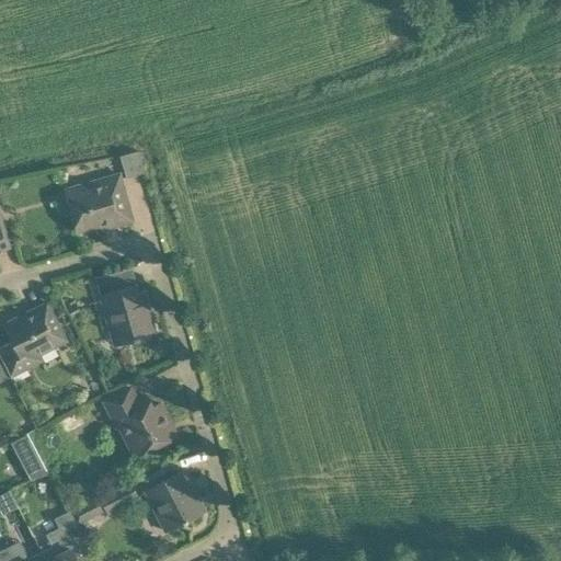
[(125,175),(144,170),(137,148),(118,152),(125,175)]
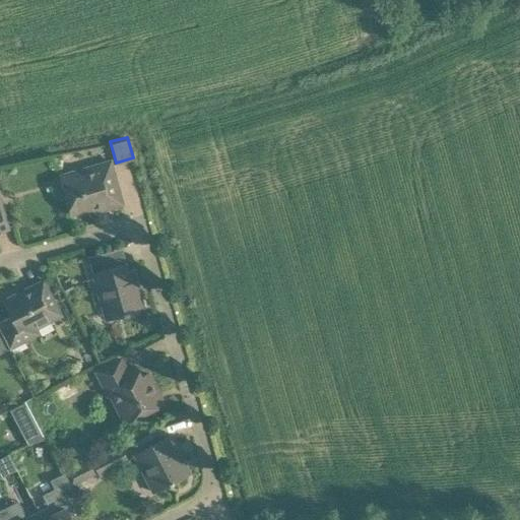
[(123,204),(118,185),(111,160),(60,175),(71,214),(106,204),(107,209),(123,204)]
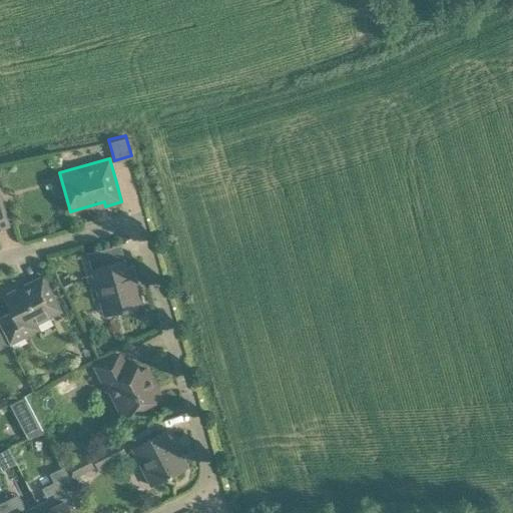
[(100,267),(96,251),(95,250),(82,254),(87,274),(92,273),(99,298),(104,316),(110,315),(127,310),(126,309),(141,305),(131,270),(125,272),(122,261),(100,267)]
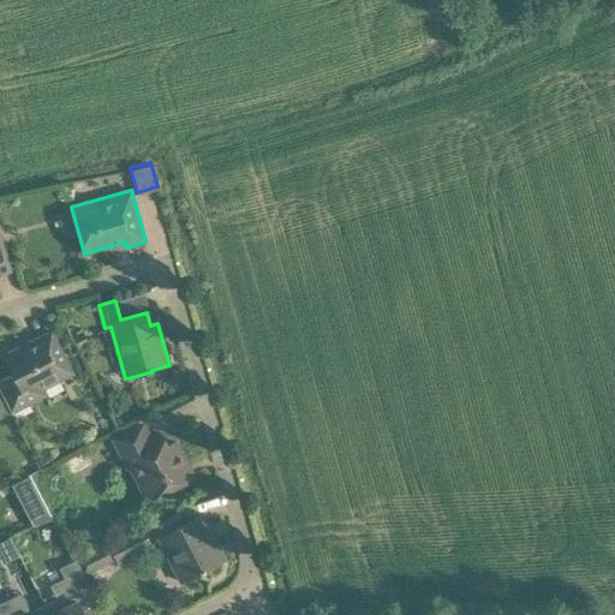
[(47,395),(43,387),(71,372),(51,332),(4,356),(12,372),(0,377),(0,390),(3,396),(12,413),(47,395)]
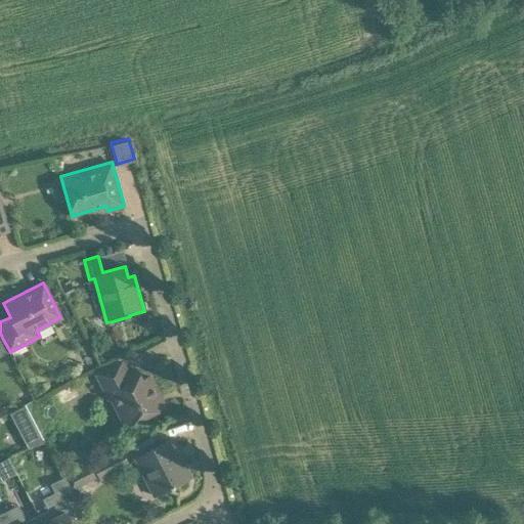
[(68,298),(76,294),(71,284),(61,288),(68,298)]
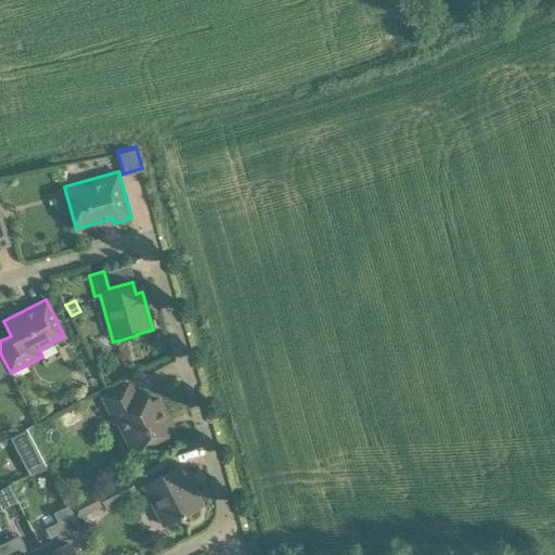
[(133,451),(155,440),(173,430),(158,399),(150,403),(144,390),(134,396),(128,384),(103,397),(115,422),(117,421),(133,451)]
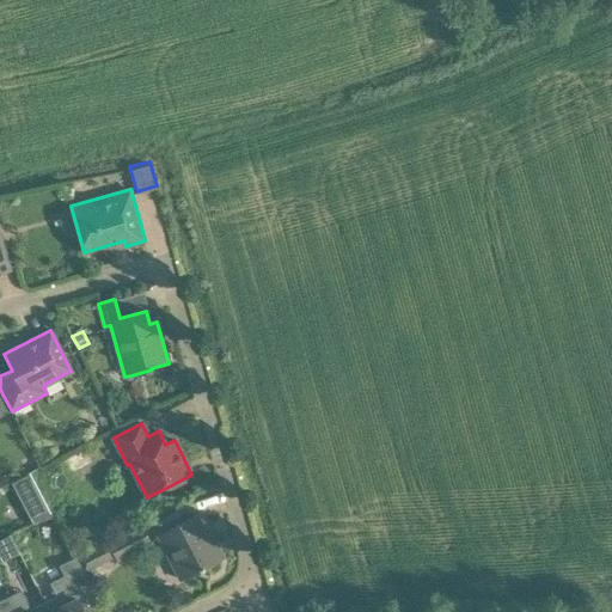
[(30,471),(12,479),(30,521),(48,513),(30,471)]
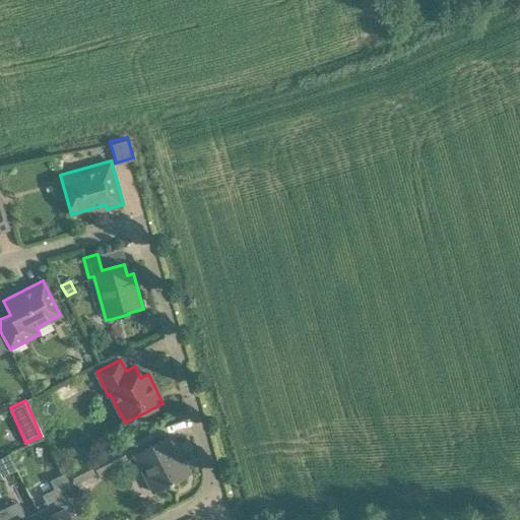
[(141,467),(152,491),(153,493),(189,473),(181,457),(176,460),(172,452),(173,451),(167,438),(134,454),(141,467)]
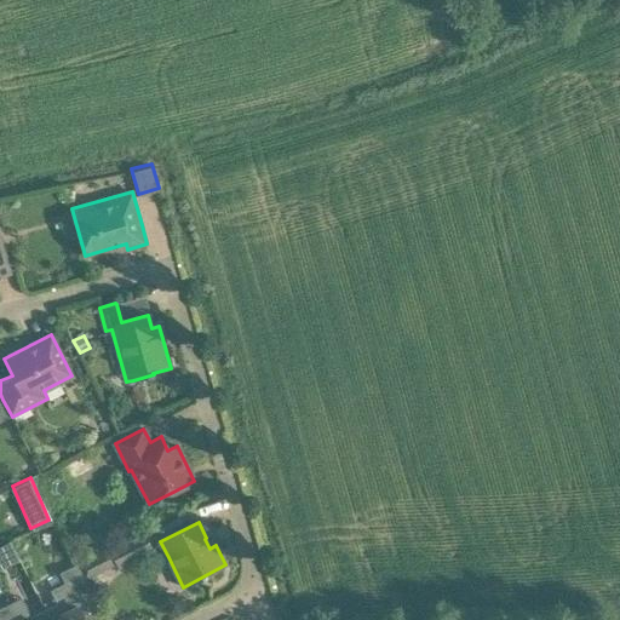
[(116,566),(151,547),(142,532),(108,549),(115,562),(116,566)]
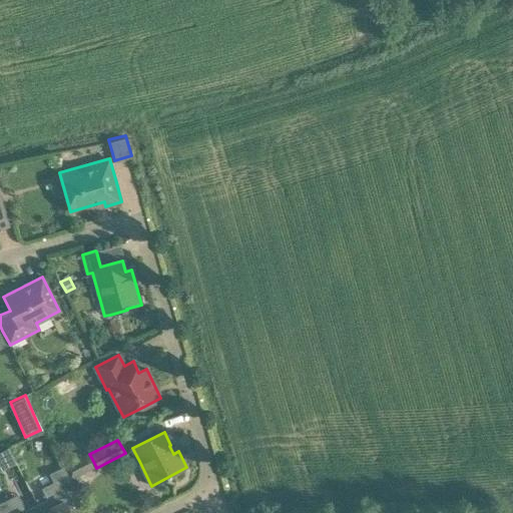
[(0,473),(17,464),(8,448),(0,451),(0,473)]
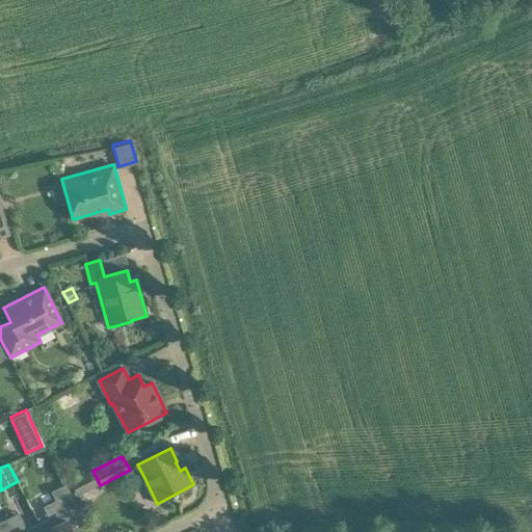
[(72,496),(85,488),(79,477),(65,484),(72,496)]
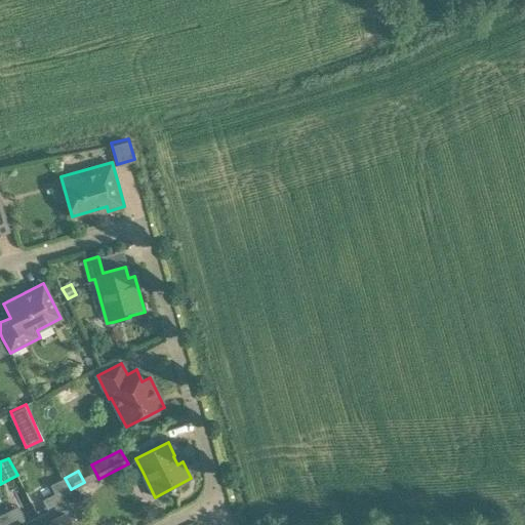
[(81,511),(71,489),(65,478),(49,485),(54,494),(43,500),(48,511),(38,515),(42,524),(72,524),(68,517),(81,511)]
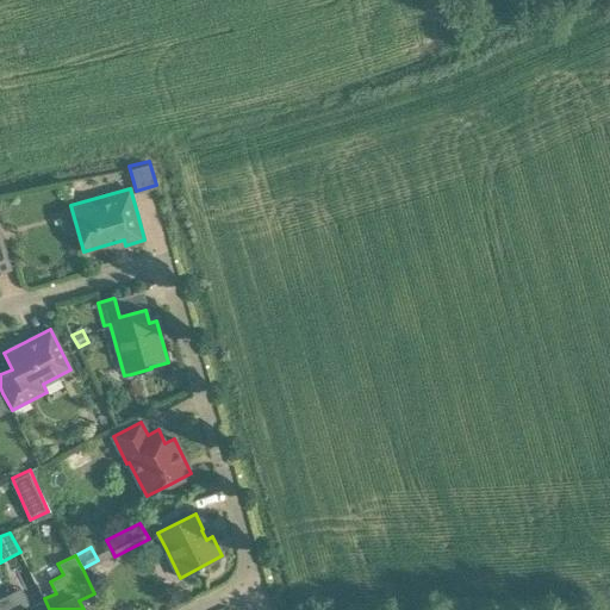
[(49,609),(44,598),(30,605),(20,587),(0,597),(0,609),(49,609)]
